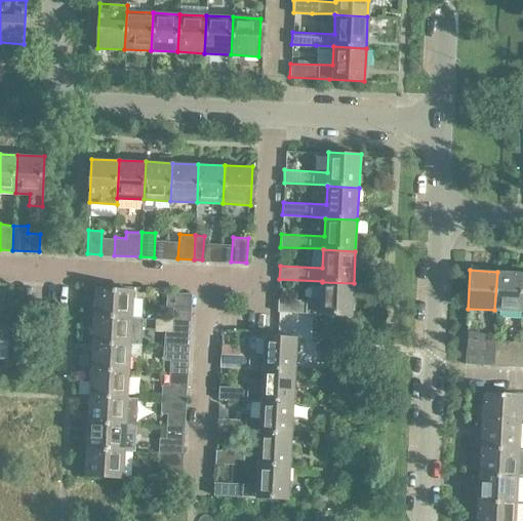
[(522,273),(497,272),(494,310),(522,312),(522,285),(522,273)]
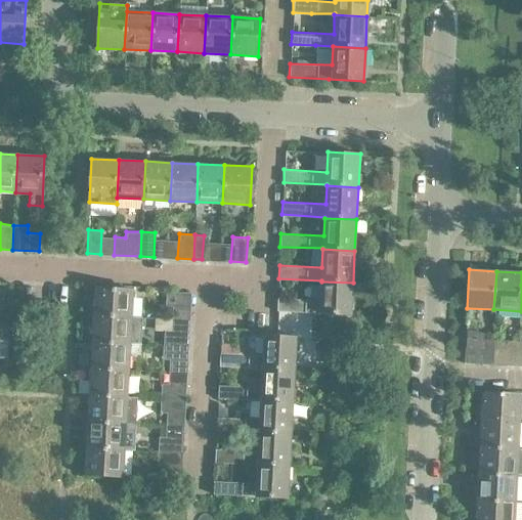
[(353,283),(321,282),(320,299),(277,297),(277,309),(336,313),(351,314),(353,283)]
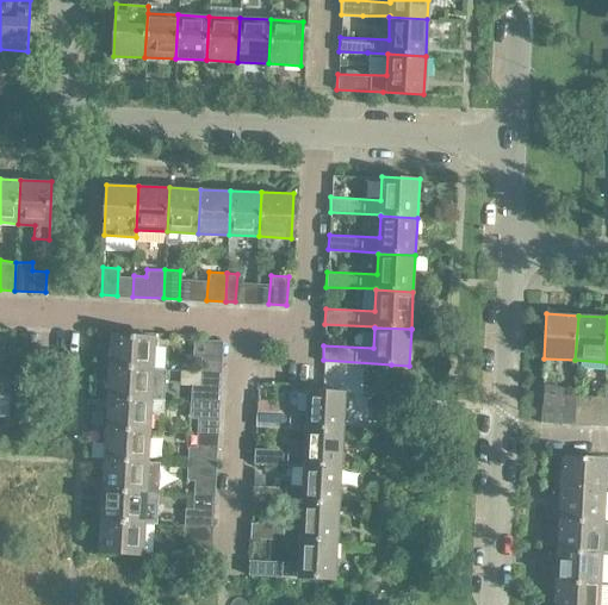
[(110,334),(109,365),(153,367),(155,336),(110,334)]
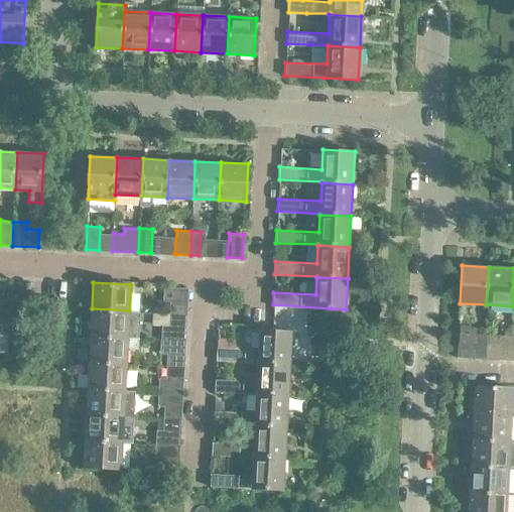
[(163,285),(162,300),(186,302),(187,287),(163,285)]
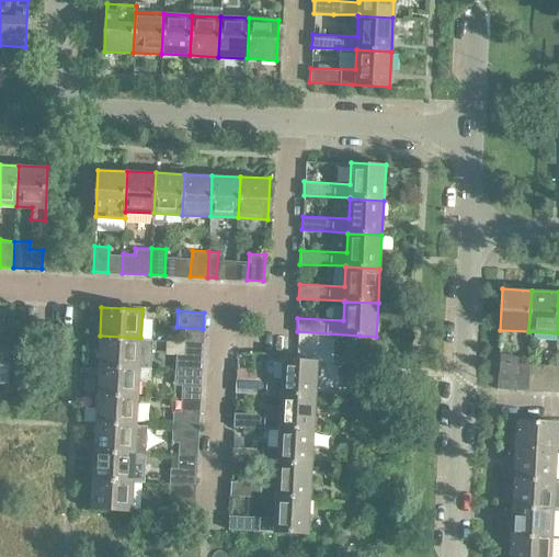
[(140,338),(100,336),(99,364),(139,366),(140,338)]
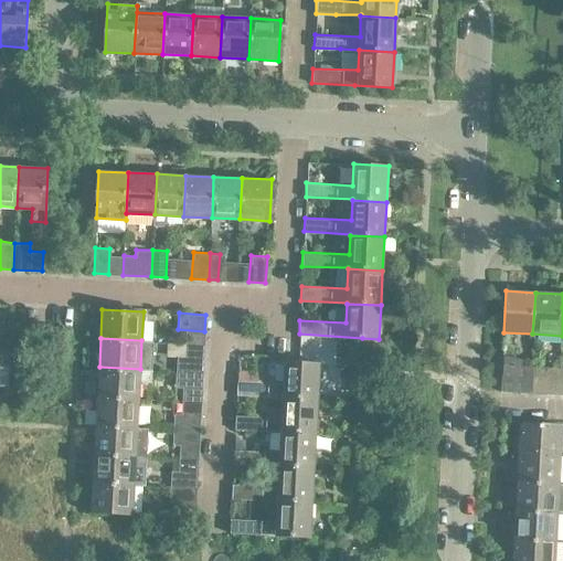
[(0,384),(7,385),(9,351),(0,350),(0,384)]
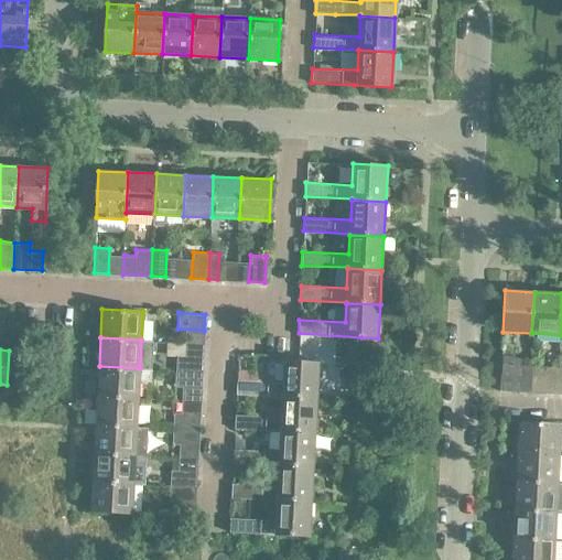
[(175,355),(175,370),(202,372),(203,356),(175,355)]
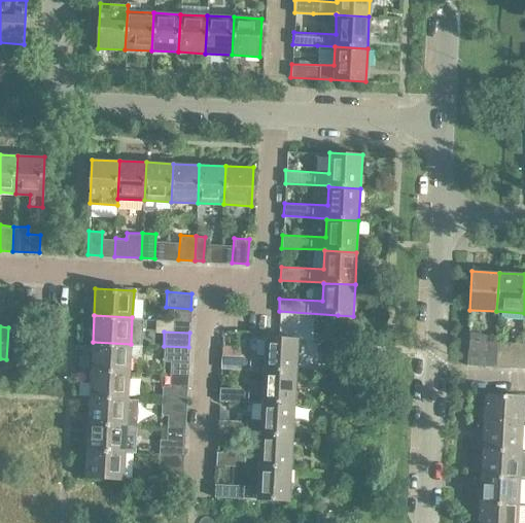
[(248,356),(220,354),(220,368),(264,370),(295,372),(298,338),(265,337),(264,356),(248,356)]
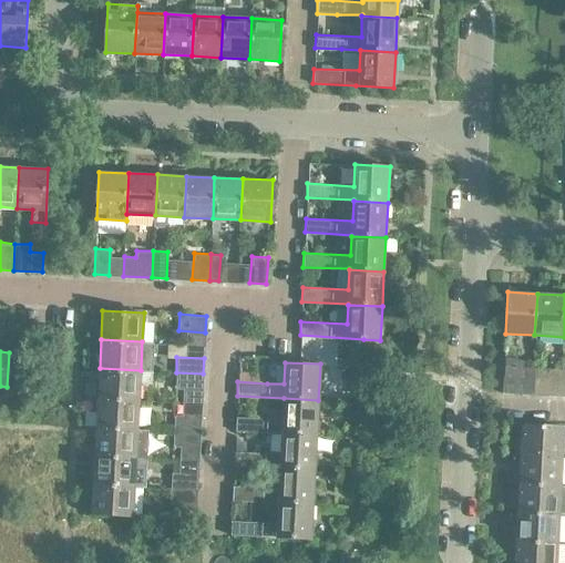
[(532,393),(533,367),(503,366),(502,391),(532,393)]
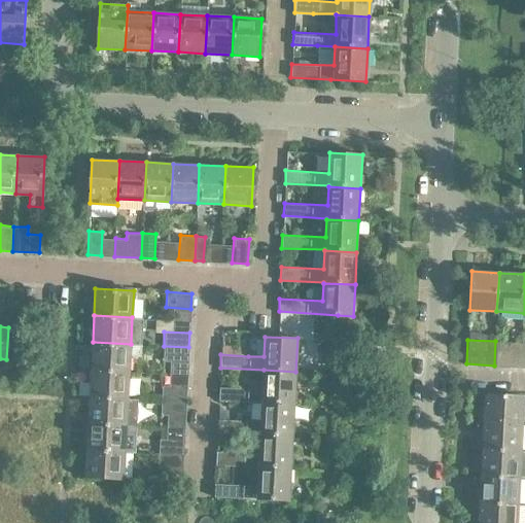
[(521,367),(522,342),(509,341),(508,367),(521,367)]
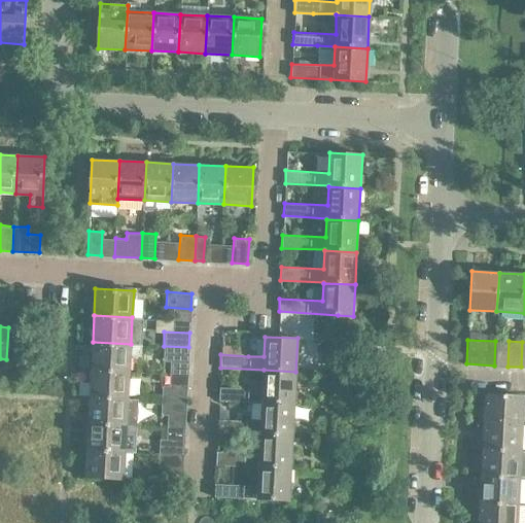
[(93,342),(91,369),(129,371),(131,344),(93,342)]
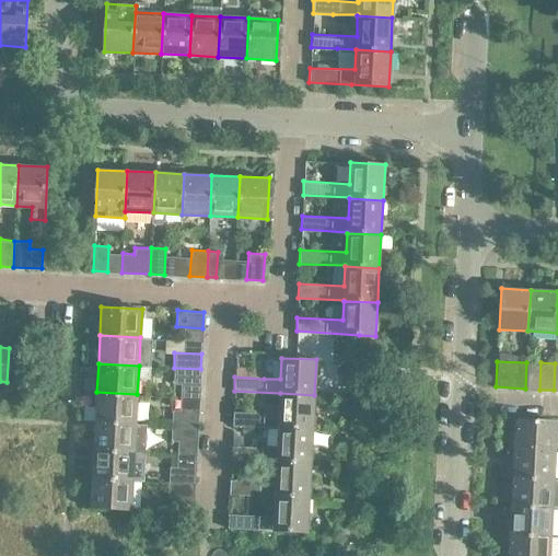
[(174,368),(173,383),(199,385),(200,369),(174,368)]
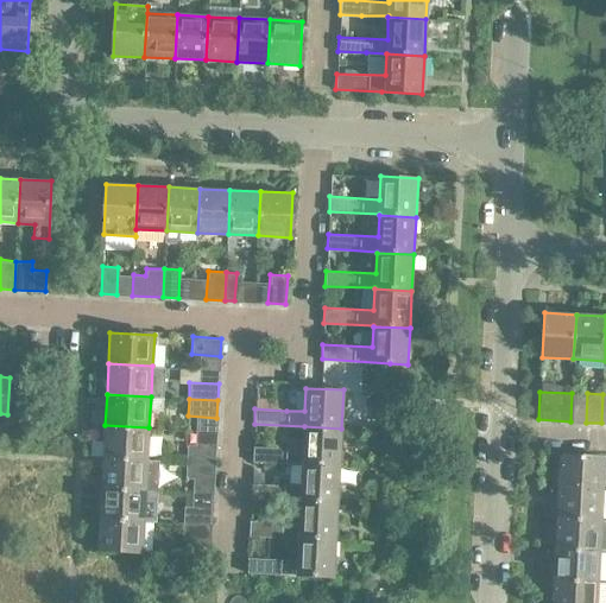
[(0,430),(17,432),(18,416),(0,413),(0,430)]
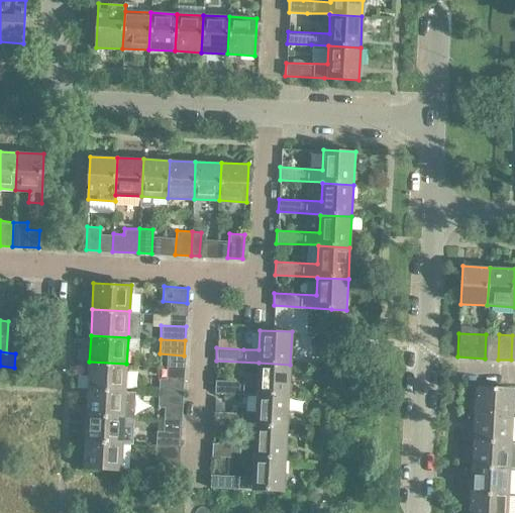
[(89,362),(88,388),(125,390),(126,364),(89,362)]
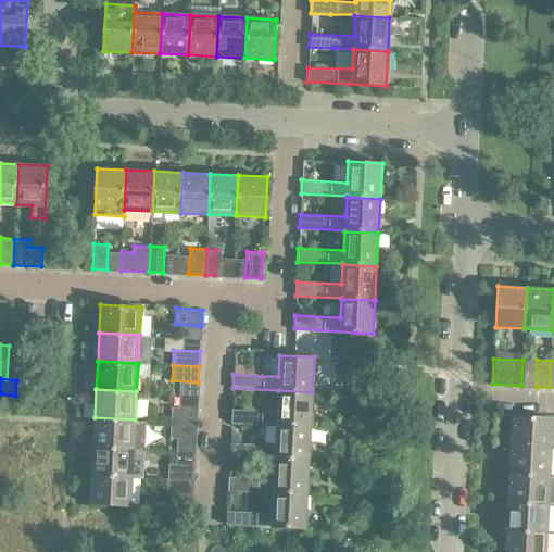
[(244,409),(230,409),(230,422),(276,424),(310,426),(312,392),(278,390),(277,411),(244,409)]
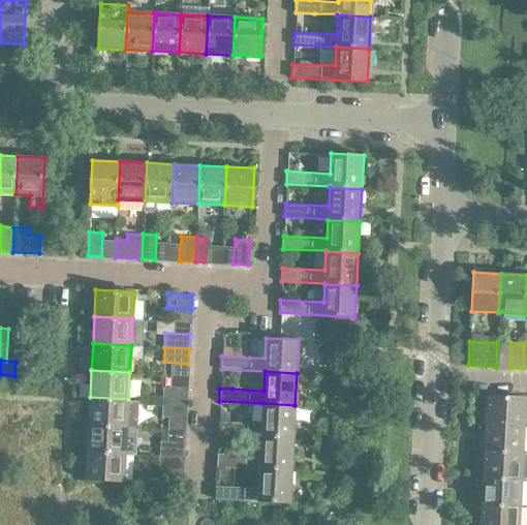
[(162,387),(161,401),(186,402),(187,388),(162,387)]
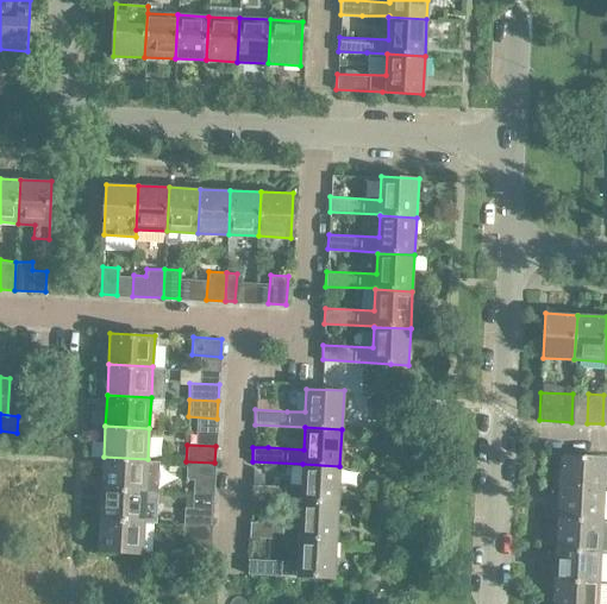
[(558,486),(602,489),(605,458),(561,455),(558,486)]
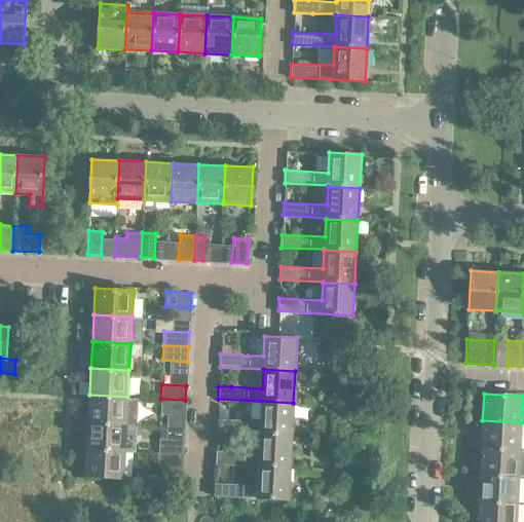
[(89,395),(87,421),(126,423),(137,423),(138,398),(127,397),(89,395)]
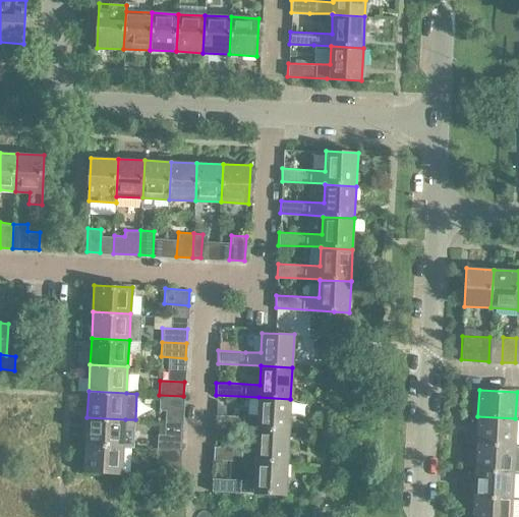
[(159,395),(158,409),(182,410),(183,396),(159,395)]
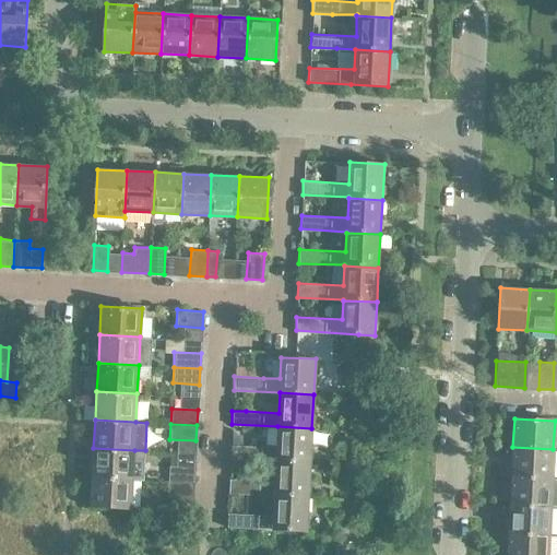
[(311,428),(277,426),(276,447),(230,444),(229,458),(275,460),(310,461),(311,428)]
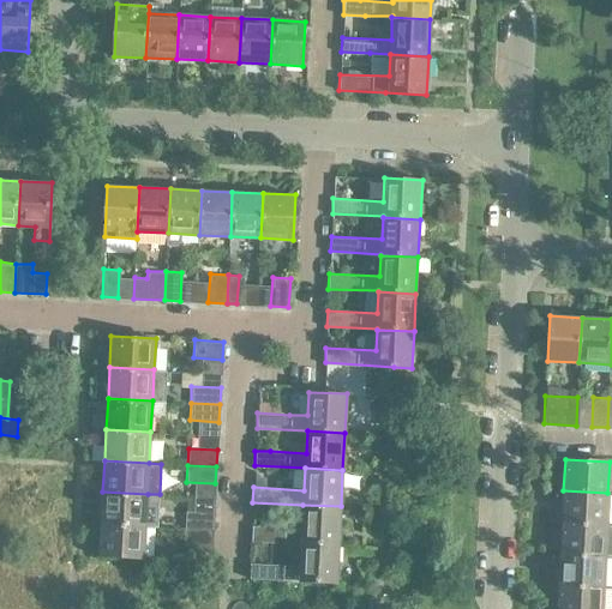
[(607,493),(563,490),(562,522),(606,524),(607,493)]
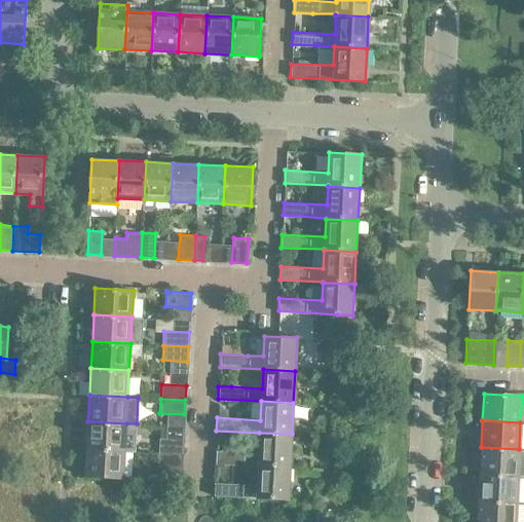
[(126,423),(87,421),(86,448),(124,450),(126,423)]
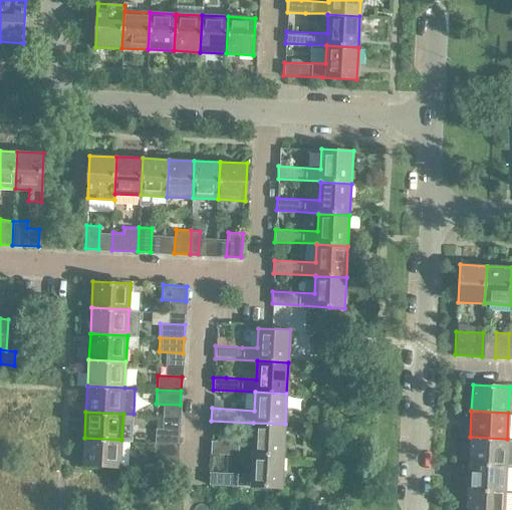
[(285,424),(253,423),(252,442),(211,440),(210,442),(210,452),(217,453),(251,454),(251,455),(283,456),(285,424)]
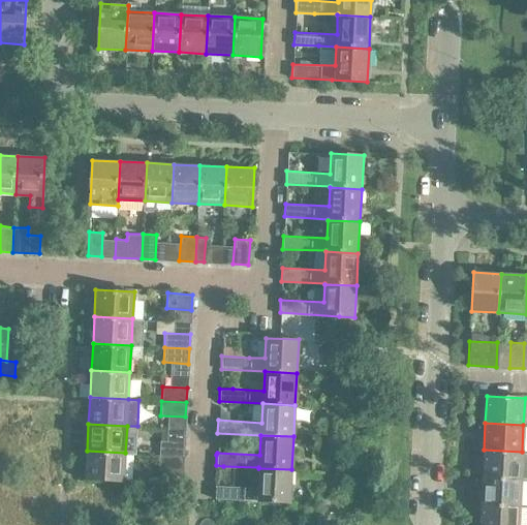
[(159,440),(158,455),(183,456),(184,441),(159,440)]
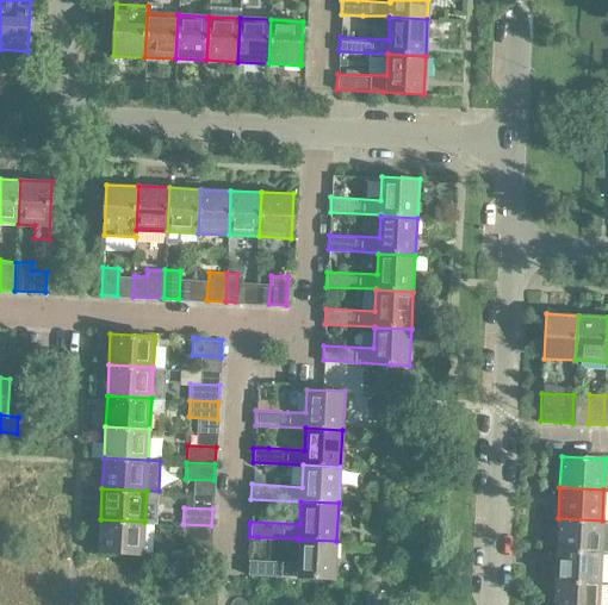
[(602,521),(558,518),(557,549),(601,552),(602,521)]
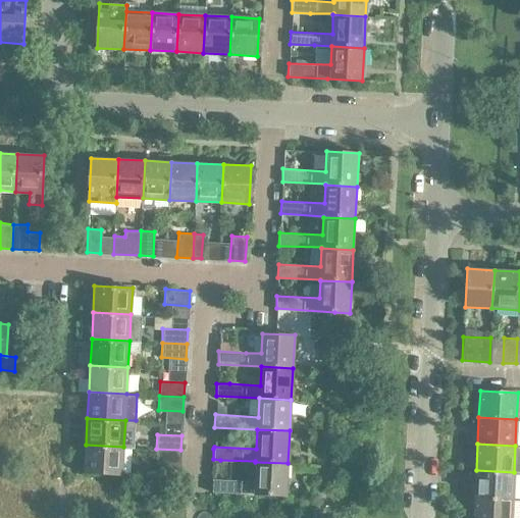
[(123,447),(86,445),(84,471),(122,473),(123,447)]
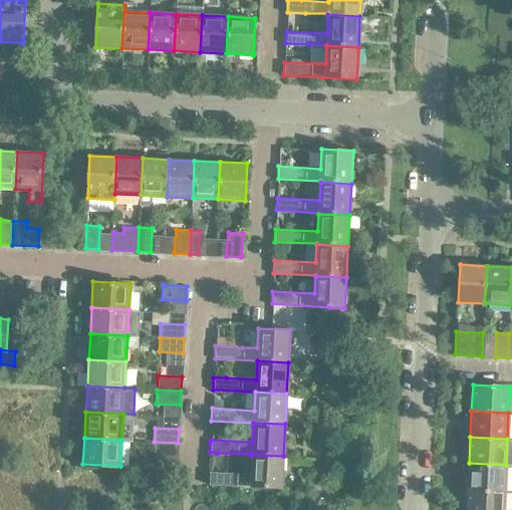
[(178,443),(154,442),(153,456),(160,456),(160,468),(177,469),(178,443)]
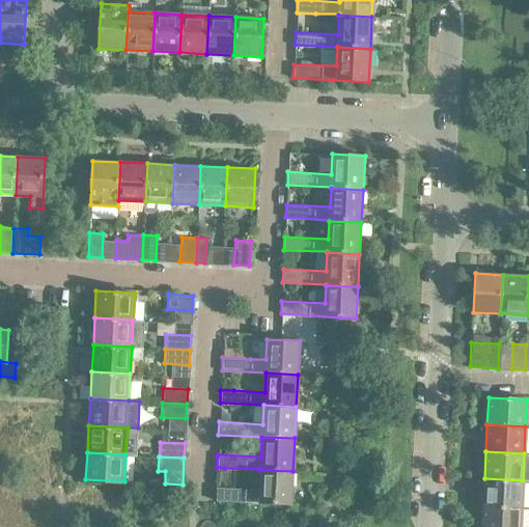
[(293,471),(259,470),(258,489),(216,487),(215,499),(290,504),(293,471)]
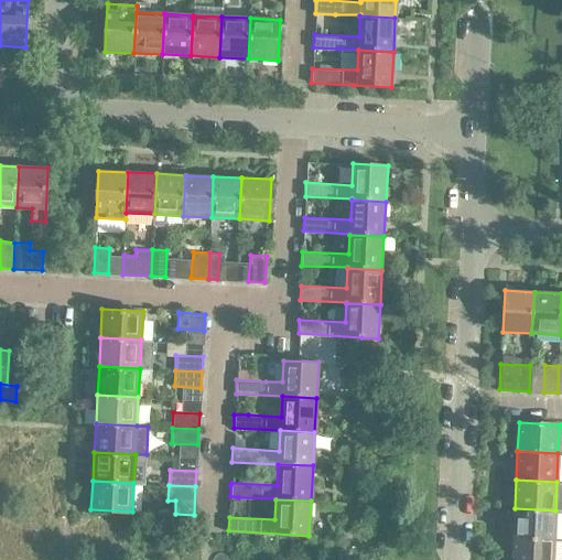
[(555,510),(515,508),(512,537),(553,539),(555,510)]
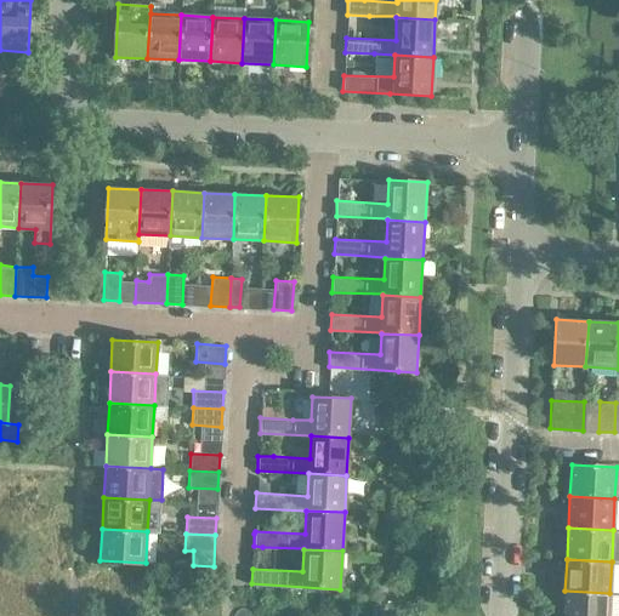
[(564,591),(562,615),(608,615),(609,593),(564,591)]
